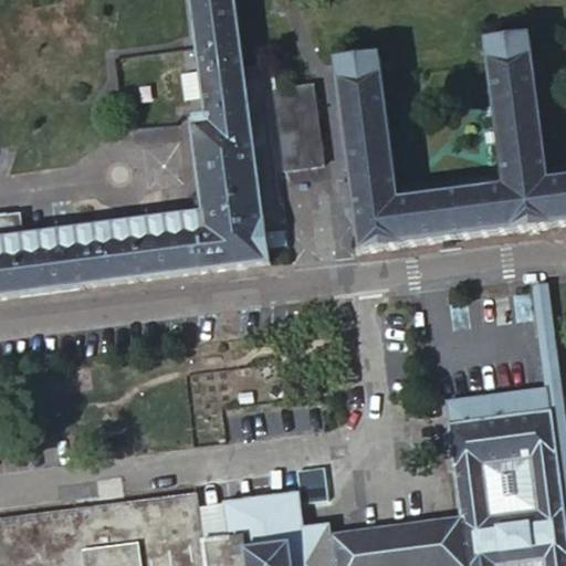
[(0,296),(269,262),(261,203),(284,201),(283,191),(270,192),(242,0),(179,0),(195,116),(186,117),(198,209),(16,232),(12,210),(0,211),(0,296)]
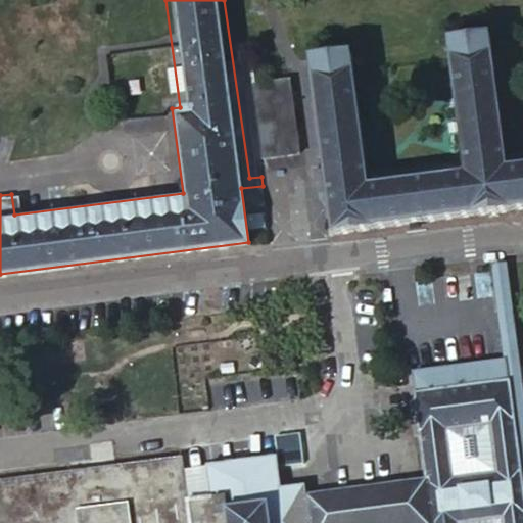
[(522,204),(522,149),(503,152),(486,30),(445,35),(448,58),(462,157),(363,170),(349,70),(347,49),(305,55),(322,170),(316,170),(317,178),(323,178),(330,230),(417,219),(522,204)]
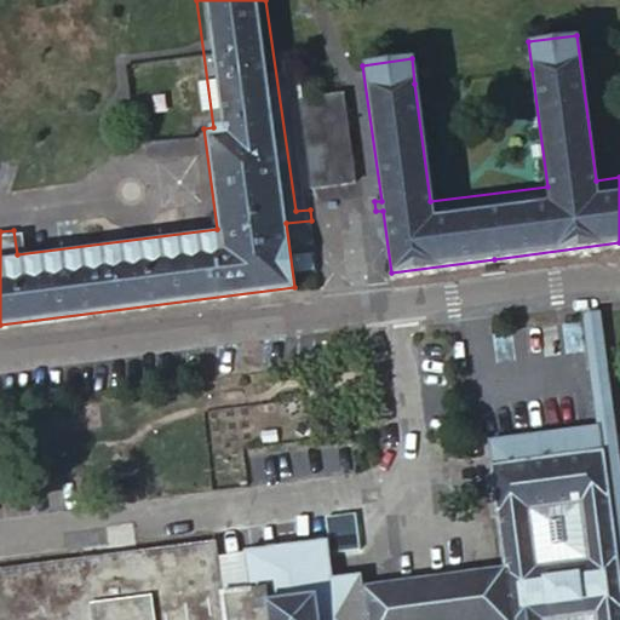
[(308,183),(350,177),(338,91),(296,97),(308,183)]
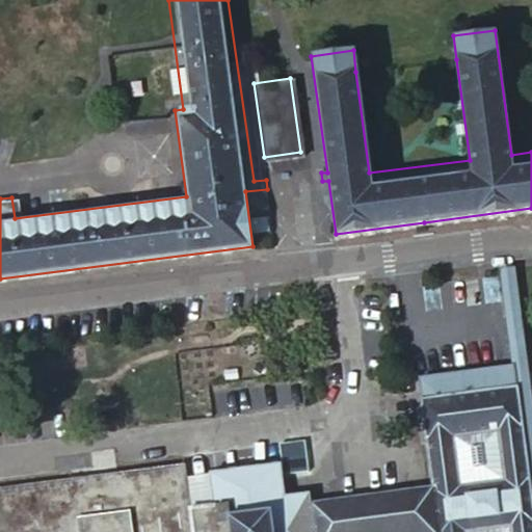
[(531,381),(529,355),(517,267),(505,268),(505,274),(517,364),(531,479),(531,381)]
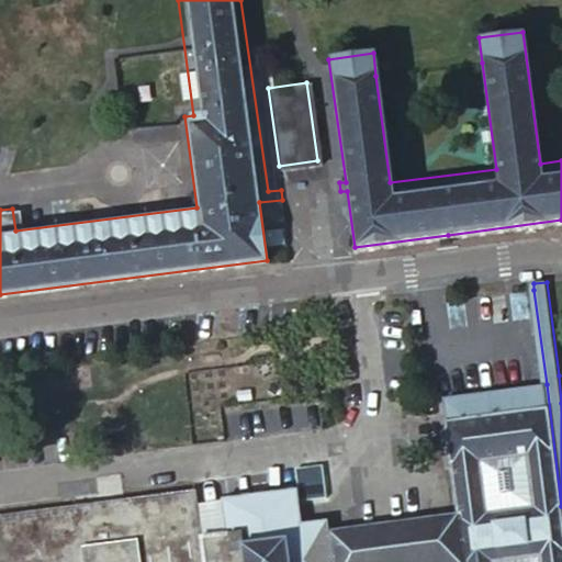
[(561,561),(561,506),(547,384),(447,396),(461,515),(467,561),(561,561)]
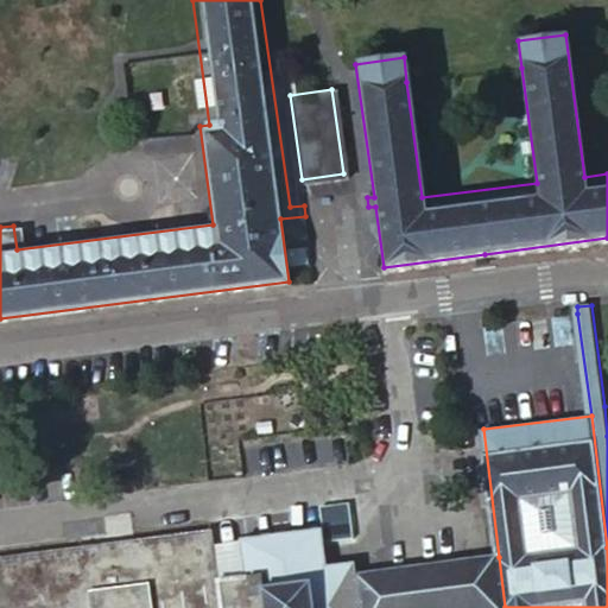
[(223,607),(221,581),(215,530),(0,556),(0,607),(223,607)]
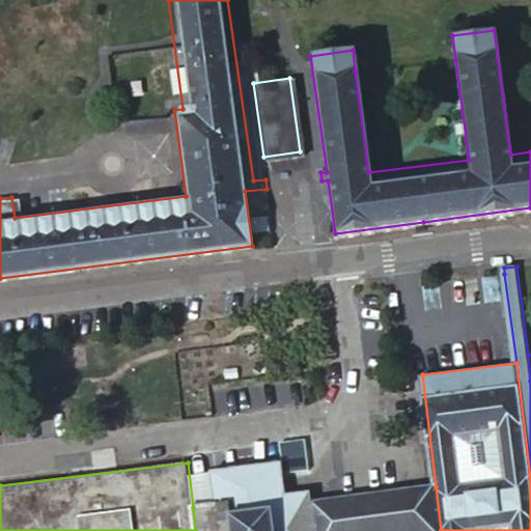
[(193,507),(195,530),(418,530),(414,488),(312,502),(311,492),(286,495),(282,463),(214,470),(217,504),(193,507)]
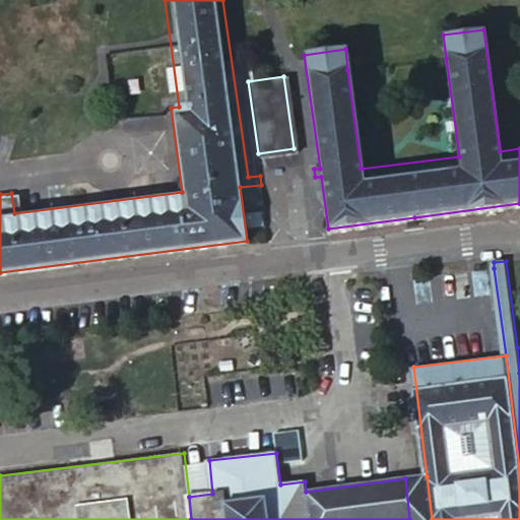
[(432,519),(427,476),(405,478),(409,519),(432,519)]
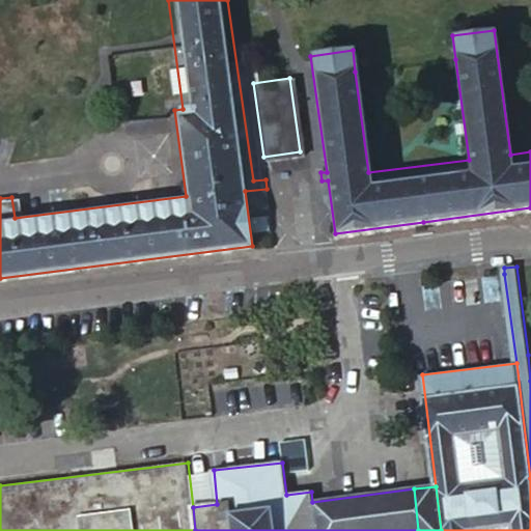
All buildings are outlined.
